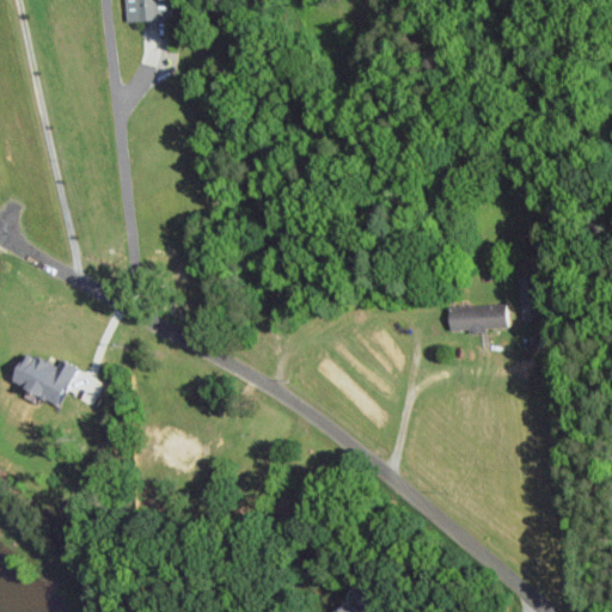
[(124,0),(126,19),(175,18),(172,0),(124,0)]
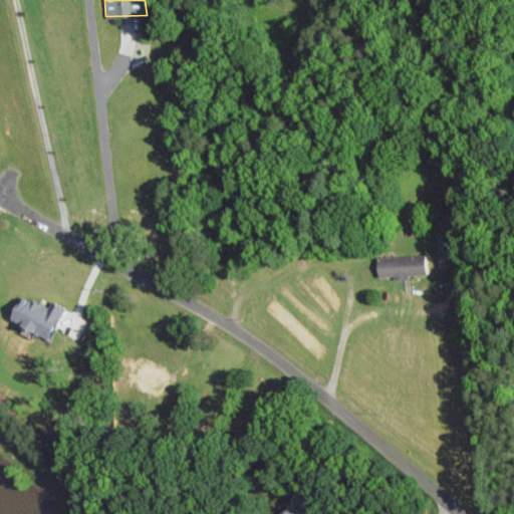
[(425,275),(424,254),(375,256),(375,277),(425,275)]
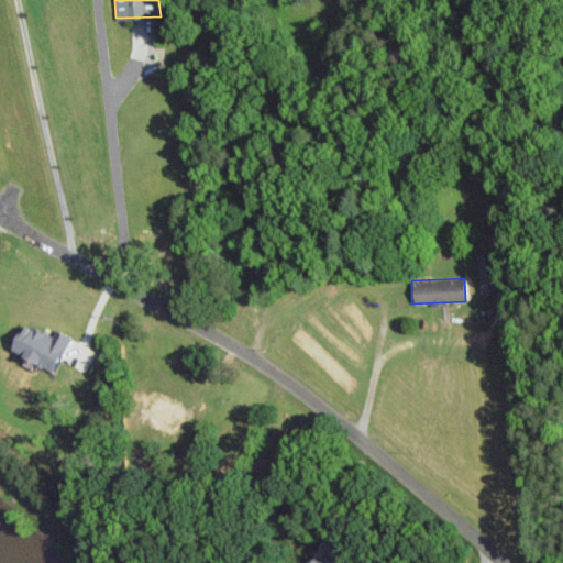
[(68,337),(53,330),(51,335),(20,322),(8,351),(53,371),(68,337)]
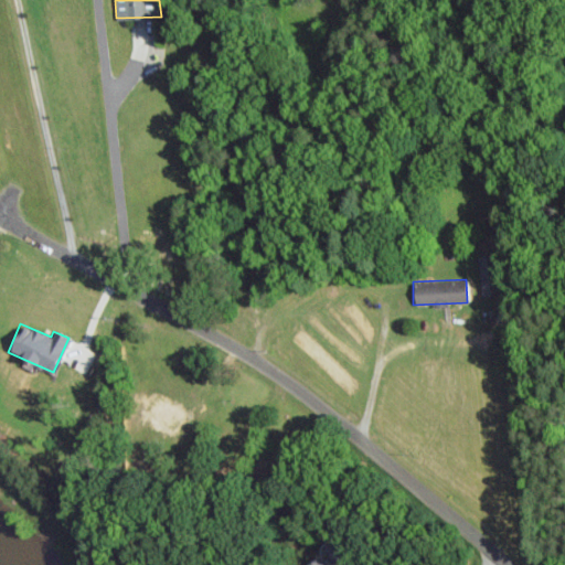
[(297,563),(297,564),(350,564),(349,560),(333,563),(331,555),(297,563)]
